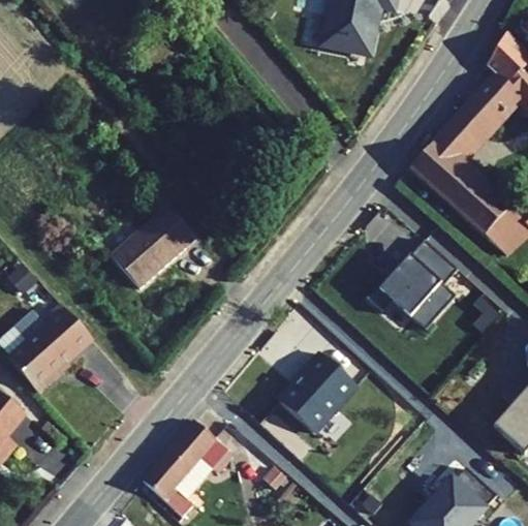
[(328,0),(320,42),(372,53),(381,11),(397,16),(400,0),(328,0)]
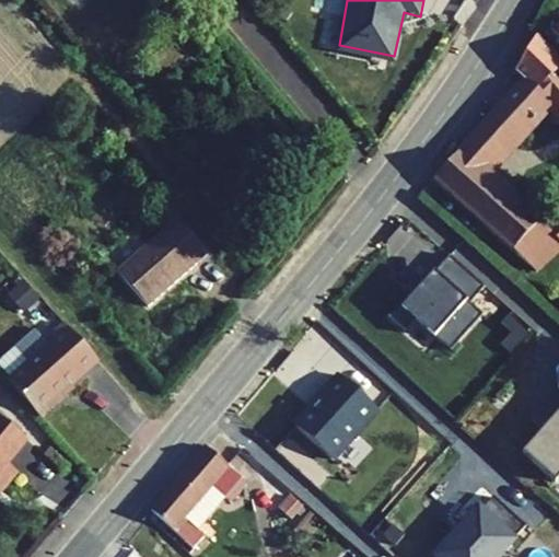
[(558,72),(557,70),(558,68),(558,57),(533,31),(513,70),(521,78),(431,173),(531,269),(558,242),(558,72)]
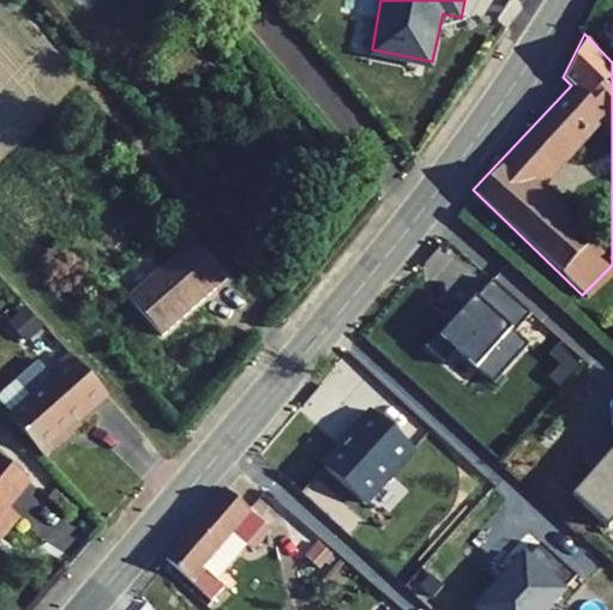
[(128,295),(163,333),(229,275),(194,236),(128,295)]
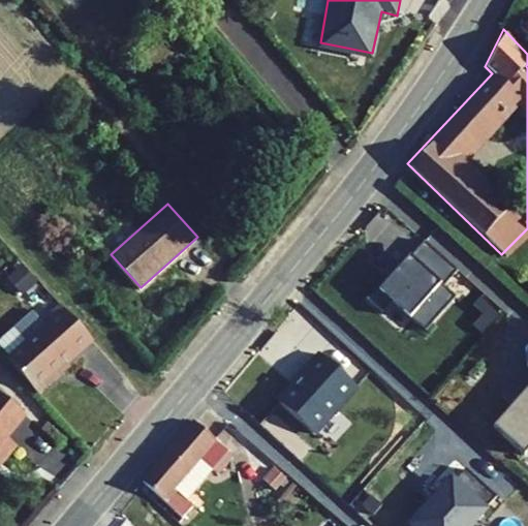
[(445,282),(459,268),(426,238),(392,276),(387,273),(367,296),(383,310),(396,296),(413,311),(411,313),(427,328),(458,294),(445,282)]
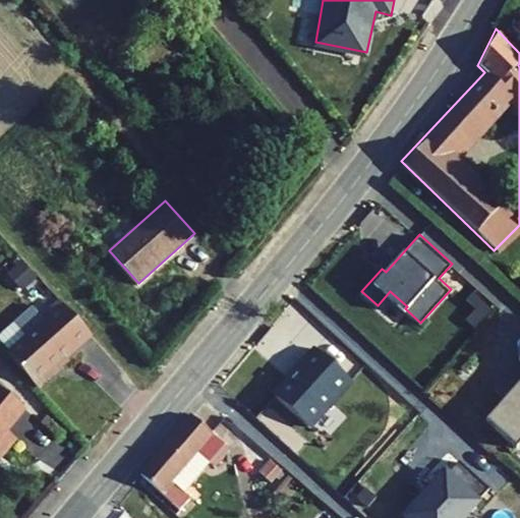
[(16,278),(31,293),(44,282),(30,266),(16,278)]
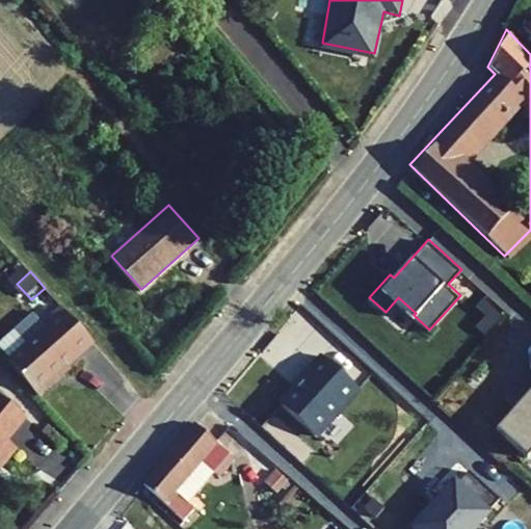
[(7,360),(37,394),(57,376),(54,373),(93,340),(61,306),(50,315),(53,319),(7,360)]
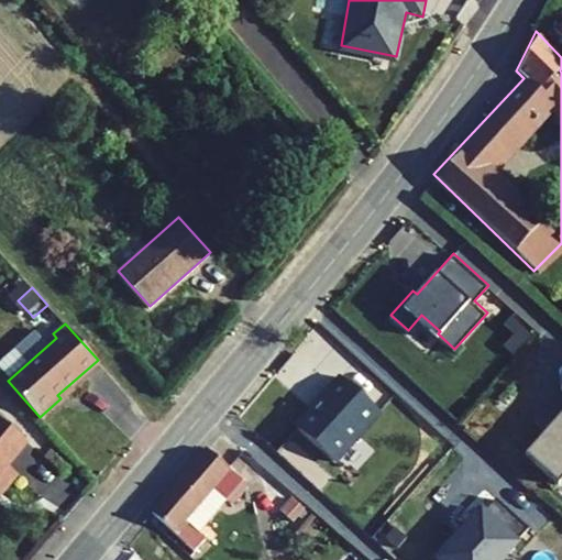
[(383,416),(348,380),(300,426),(335,461),(383,416)]
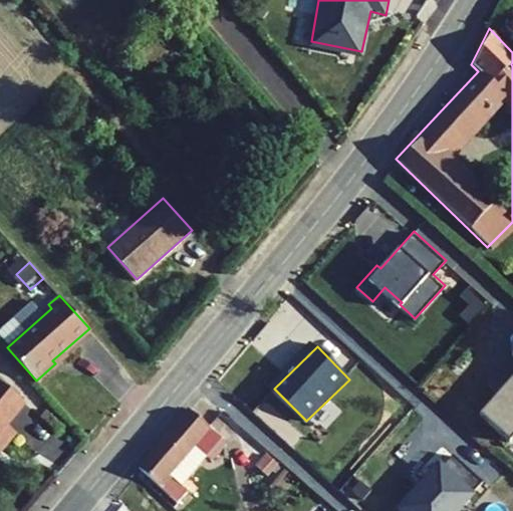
[(512,373),(480,412),(510,439),(512,436),(512,373)]
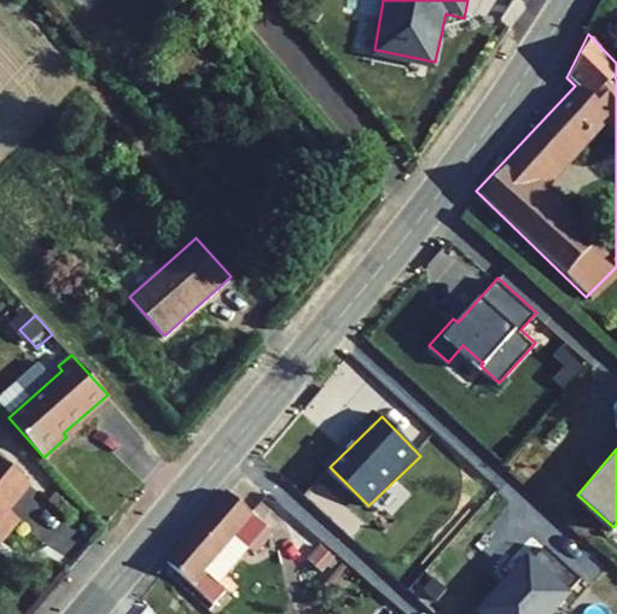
[(0,534),(16,516),(7,508),(30,481),(0,456),(0,534)]
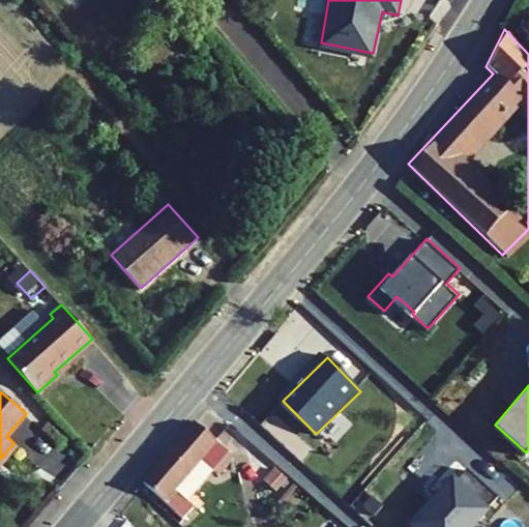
[(143,480),(181,517),(193,504),(187,499),(174,487),(215,438),(194,419),(143,480)]
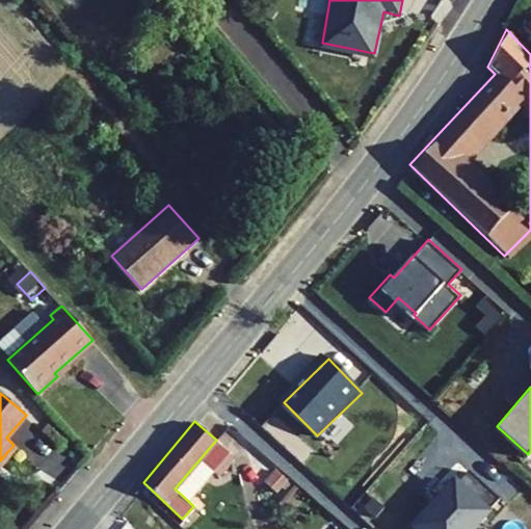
[(43,429),(59,444),(64,438),(48,423),(43,429)]
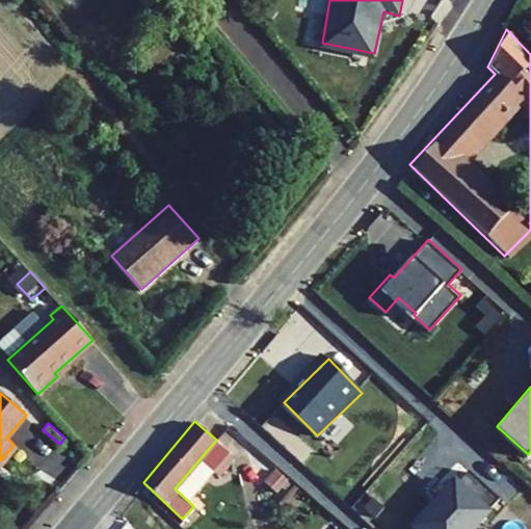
[(188,501),(229,451),(216,440),(175,488),(188,501)]
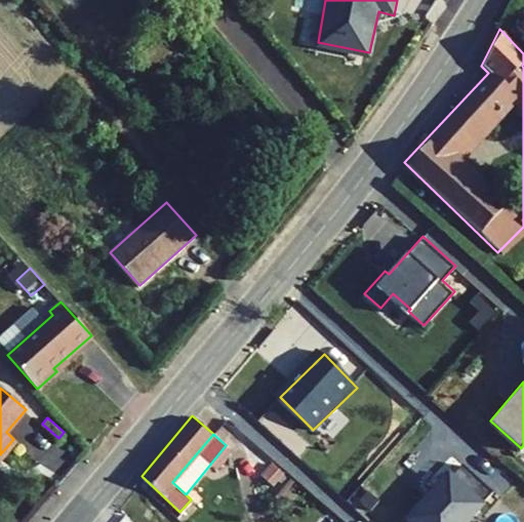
[(465,521),(494,491),(465,463),(409,520),(411,521),(465,521)]
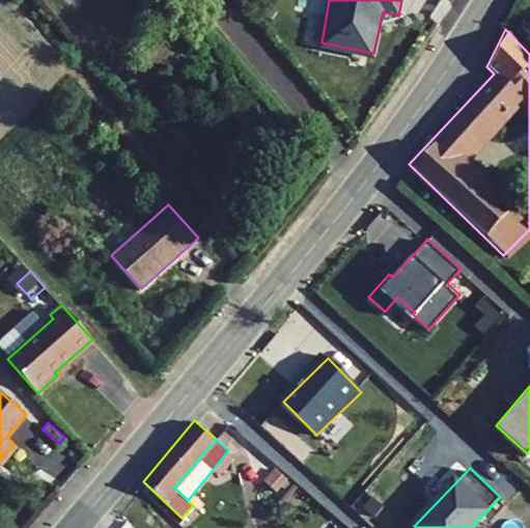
[(263,478),(275,490),(280,483),(268,473),(263,478)]
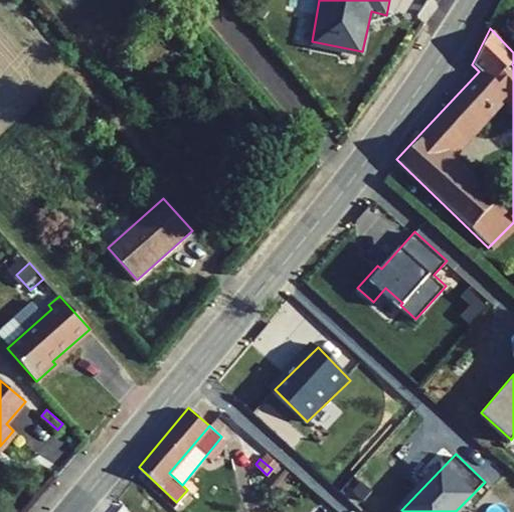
[(288,472),(284,469),(272,483),(276,486),(288,472)]
